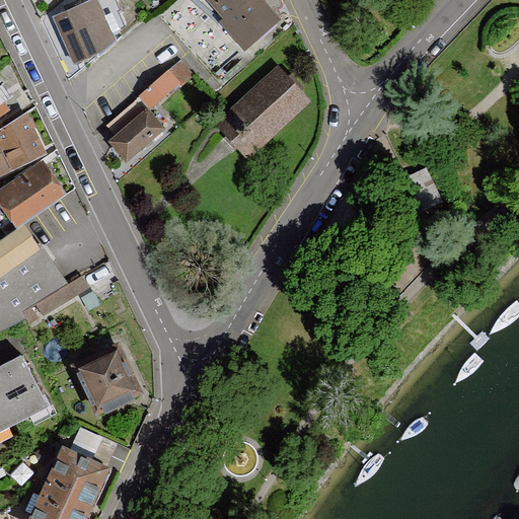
[(97,0),(95,0),(54,18),(74,65),(98,54),(116,40),(97,0)]
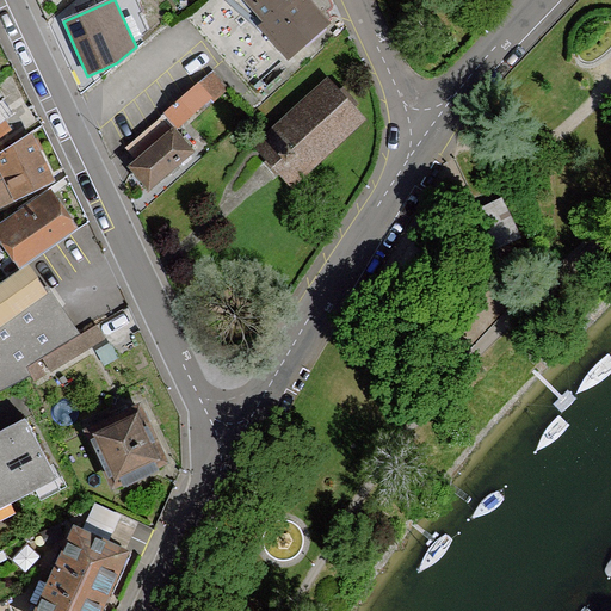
[(245,0),(263,19),(258,24),(287,55),(290,59),(332,19),(326,13),(333,6),(329,0),(245,0)]
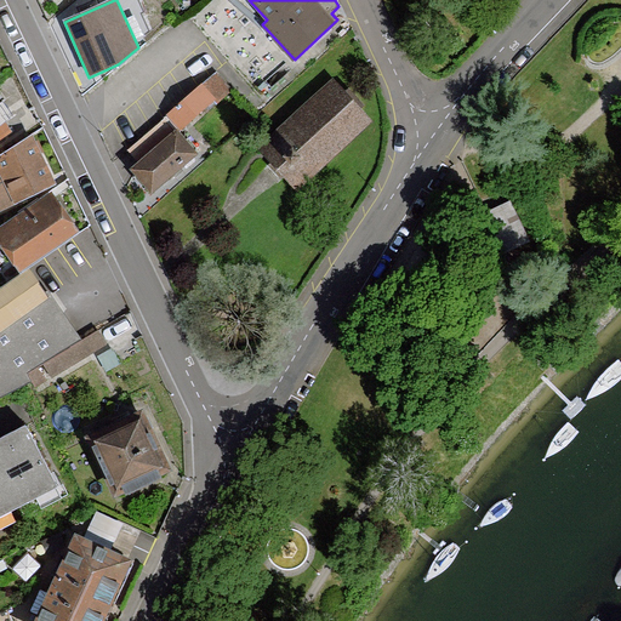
[(176,108),(164,119),(177,134),(191,121),(228,86),(216,73),(211,77),(199,87),(187,97),(183,101),(176,108)]
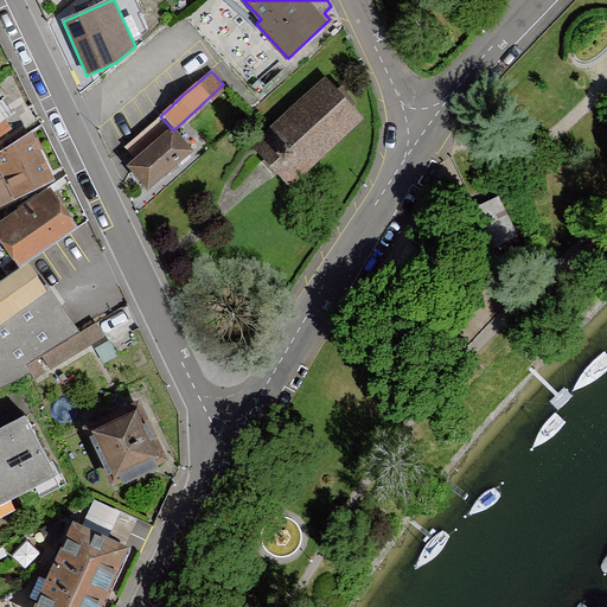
[(324,76),(253,144),(263,154),(274,165),(281,173),(291,184),(363,116),(324,76)]
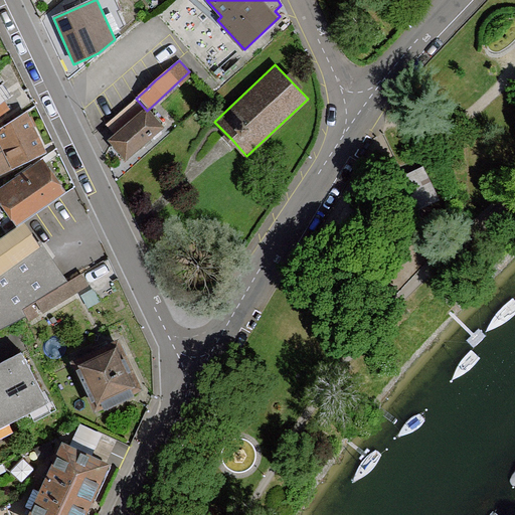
[(0,117),(10,110),(0,96),(0,117)]
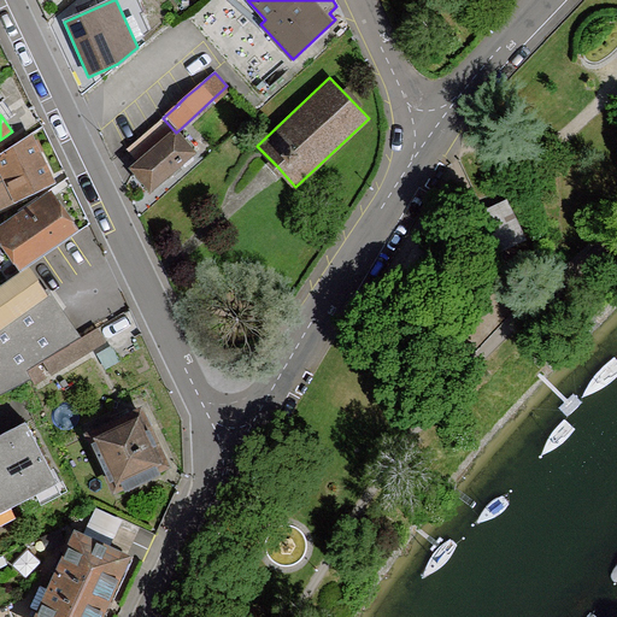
[(136,162),(129,169),(150,194),(195,154),(176,133),(163,118),(151,128),(140,139),(128,150),(125,151),(131,157),(136,162)]
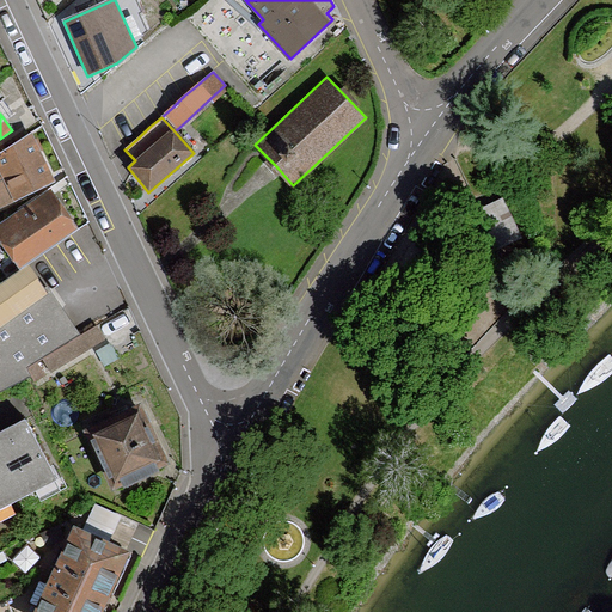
[(0,210),(55,183),(31,135),(0,153),(0,210)]
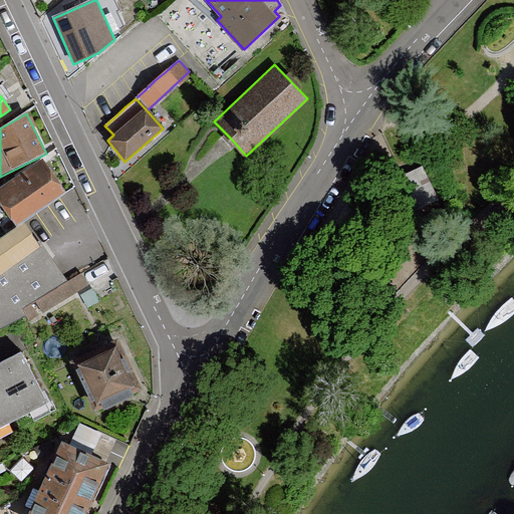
[(41,159),(0,188),(0,201),(18,227),(22,224),(65,194),(41,159)]
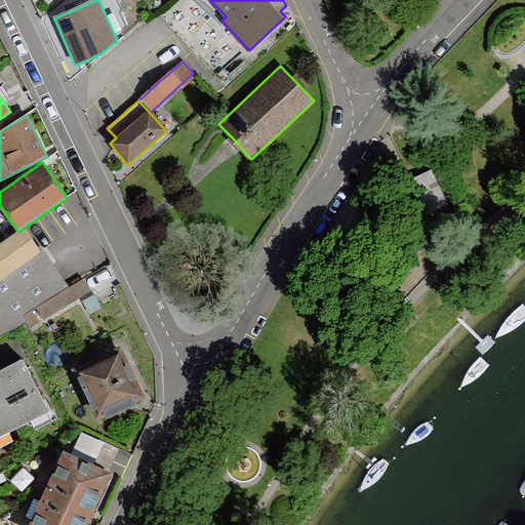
[(82,281),(67,291),(42,253),(40,254),(23,229),(18,232),(0,243),(0,336),(16,327),(26,323),(23,316),(36,309),(44,320),(89,292),(85,286),(82,281)]
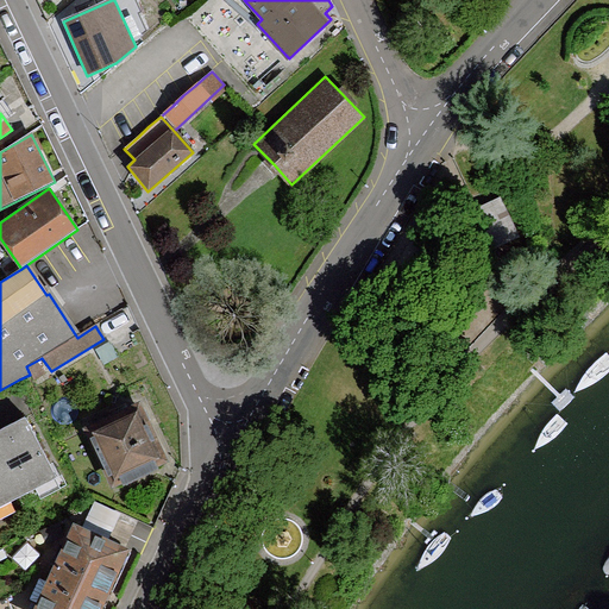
[(117,355),(108,341),(94,350),(95,352),(104,366),(119,358),(117,355)]
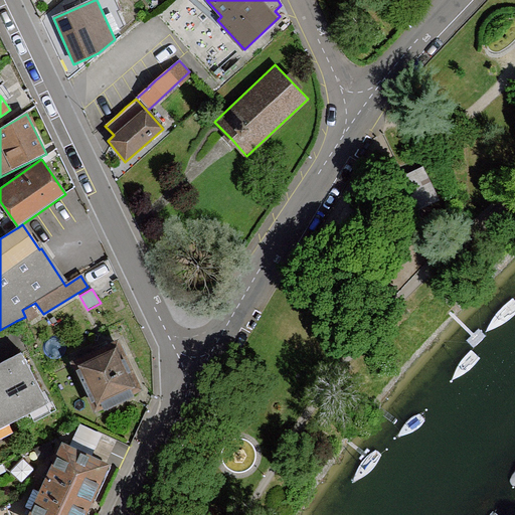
[(35,309),(27,314),(32,323),(40,318),(35,309)]
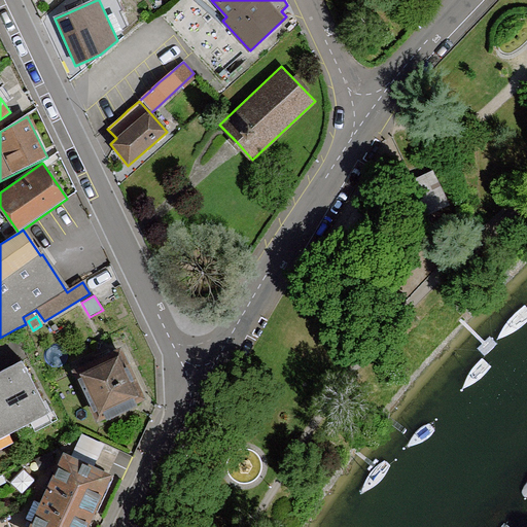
[(78,366),(71,370),(96,421),(105,416),(145,396),(119,346),(78,366)]
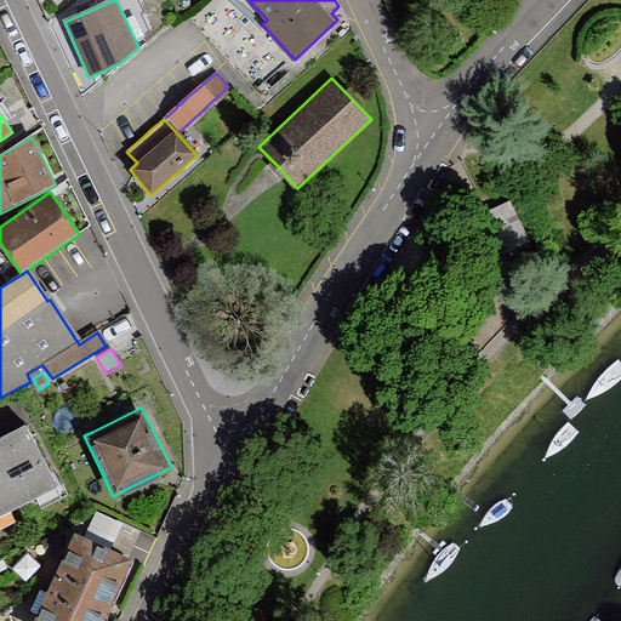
[(23,426),(0,437),(0,513),(55,484),(23,426)]
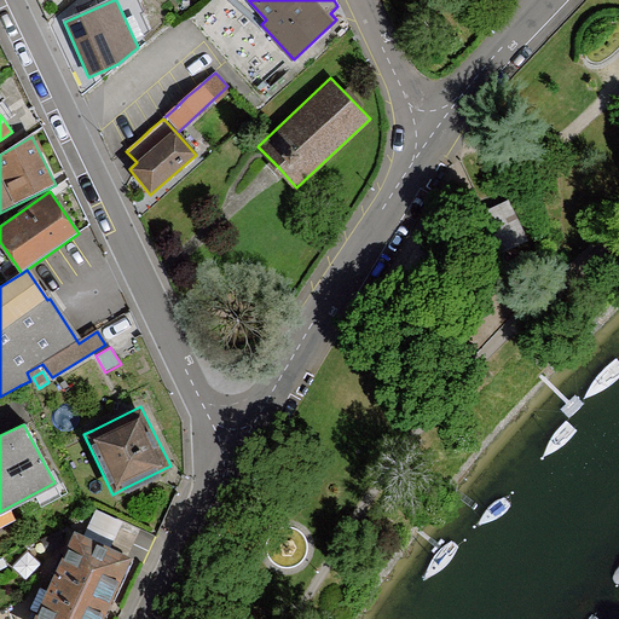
[(133,543),(140,530),(96,509),(93,515),(84,537),(127,557),(133,543)]
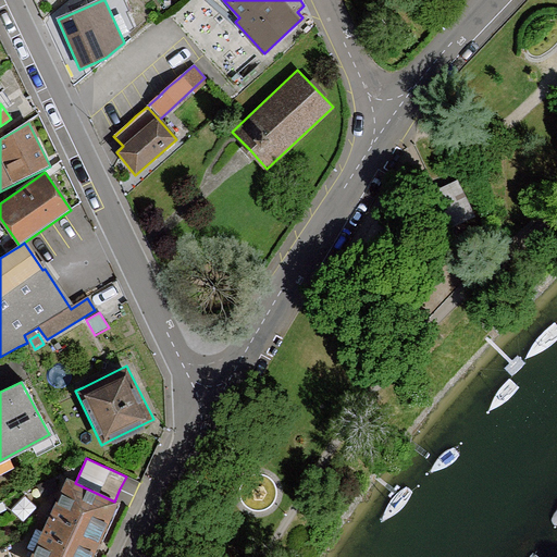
[(67,480),(31,556),(94,556),(119,504),(114,502),(75,483),(67,480)]
